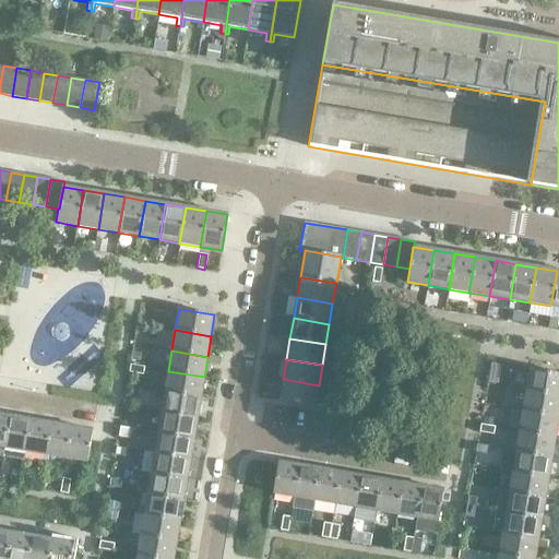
[(143,375),(144,367),(130,365),(128,372),(143,375)]
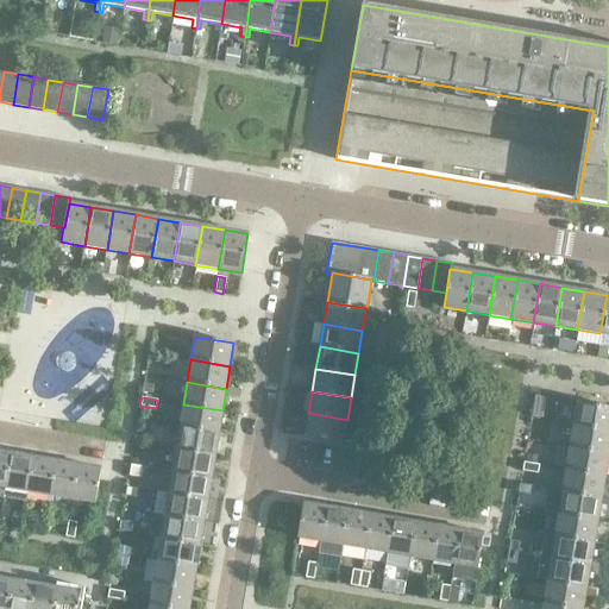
[(608,431),(608,407),(577,402),(573,425),(608,431)]
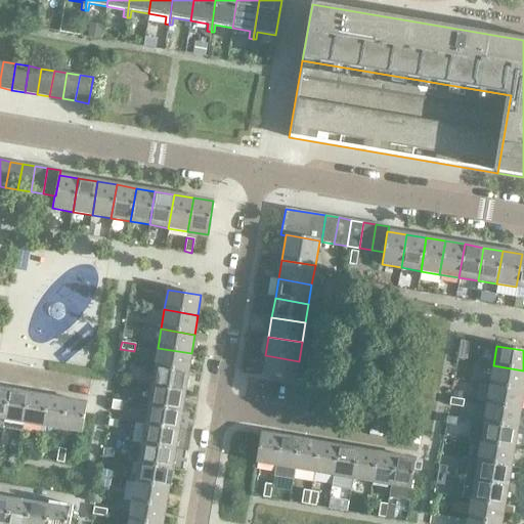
[(188,373),(191,353),(158,348),(155,366),(188,373)]
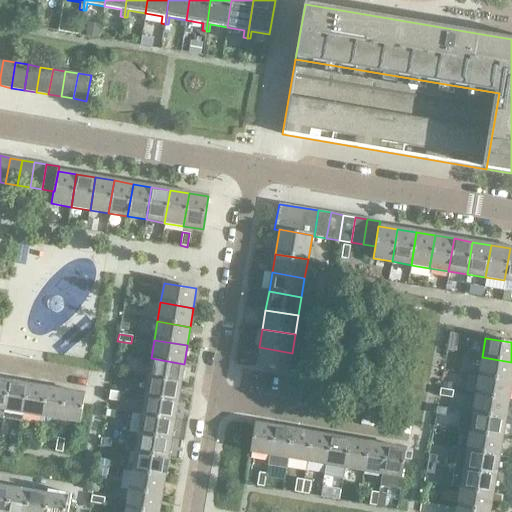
[(288,372),(292,353),(259,347),(256,367),(288,372)]
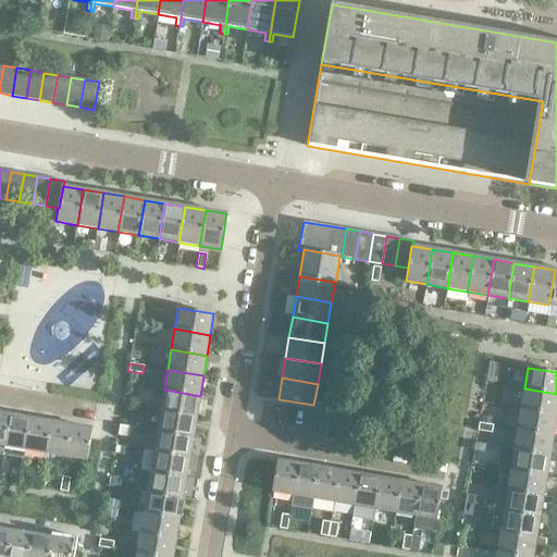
[(556,415),(556,410),(556,394),(524,388),(521,409),(556,415)]
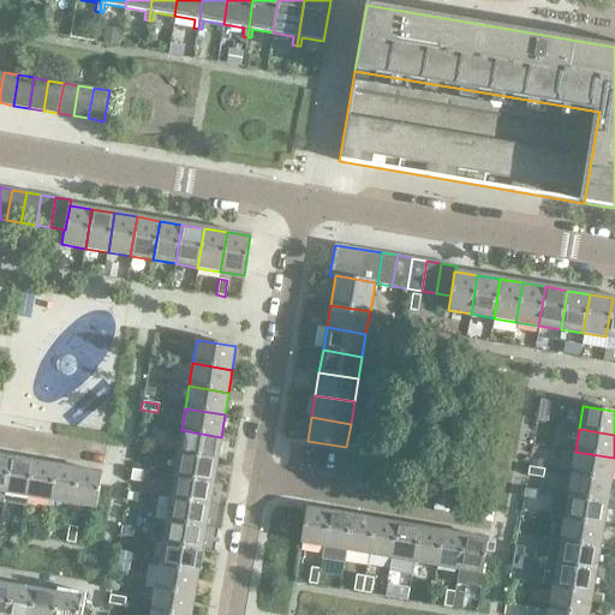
[(216,460),(221,437),(181,430),(178,453),(216,460)]
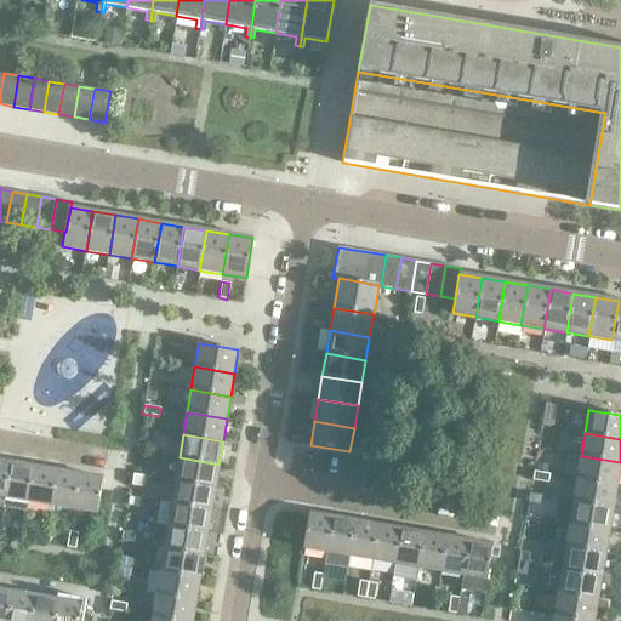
[(616,485),(620,462),(581,456),(576,479),(616,485)]
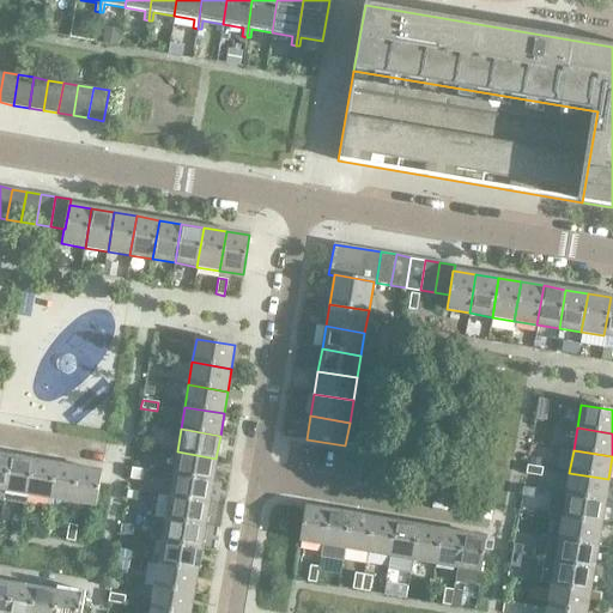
[(212,480),(216,459),(177,451),(173,474),(212,480)]
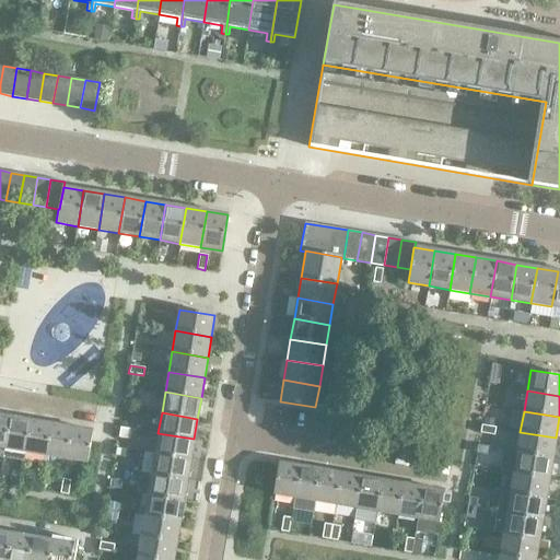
[(0,447),(4,448),(10,417),(0,415),(0,447)]
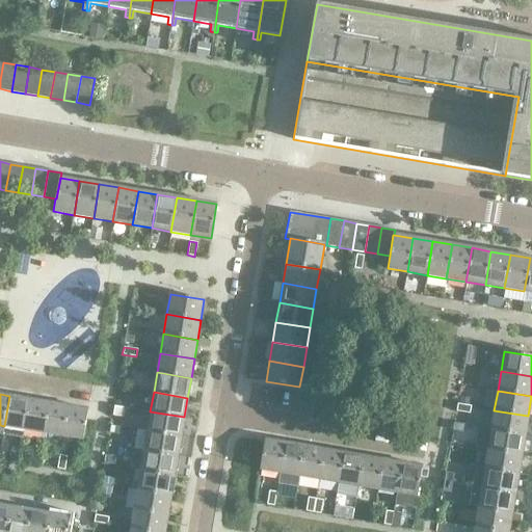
[(24,429),(29,399),(9,396),(4,426),(24,429)]
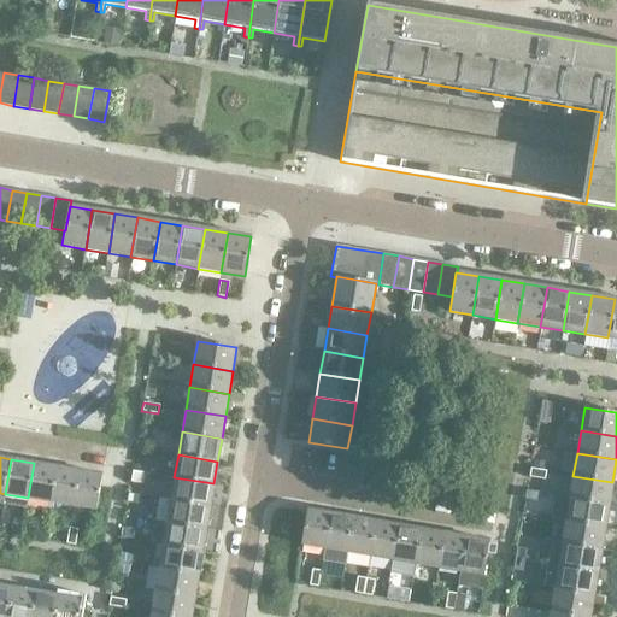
[(50,501),(56,466),(34,463),(28,498),(50,501)]
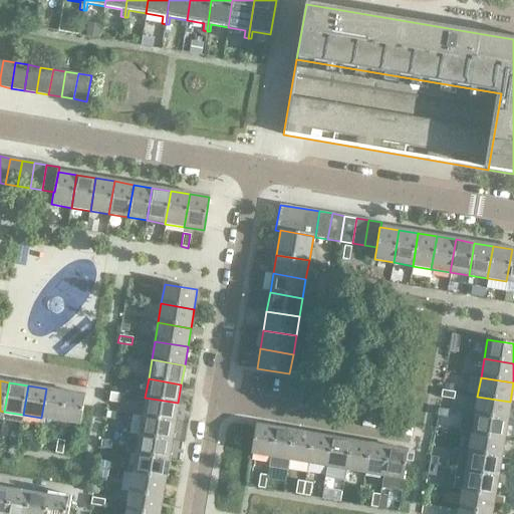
[(60,422),(65,392),(46,389),(41,418),(60,422)]
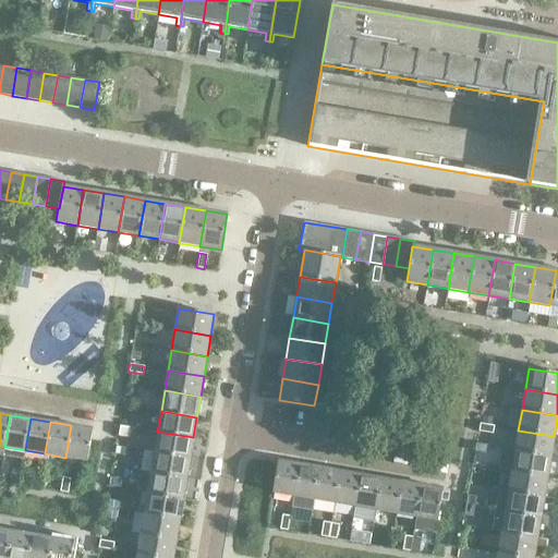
[(493,434),(494,426),(480,424),(478,432),(493,434)]
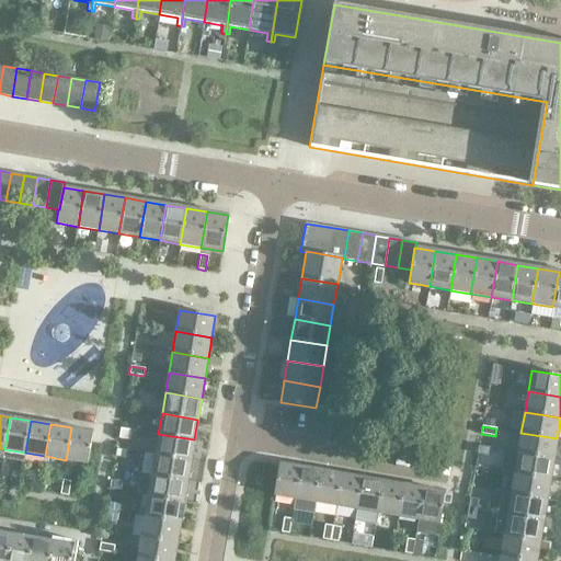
[(88,464),(91,443),(93,432),(71,427),(66,460),(88,464)]
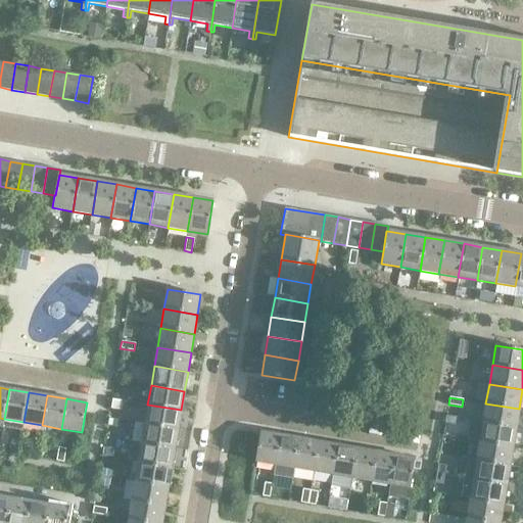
[(125,400),(112,398),(110,409),(123,411),(125,400)]
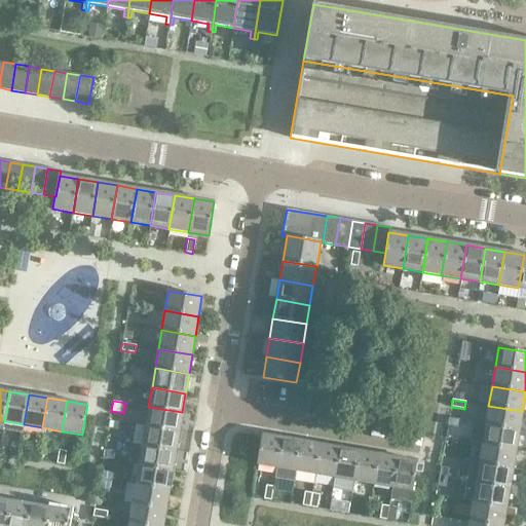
[(519,430),(522,411),(488,406),(485,424),(519,430)]
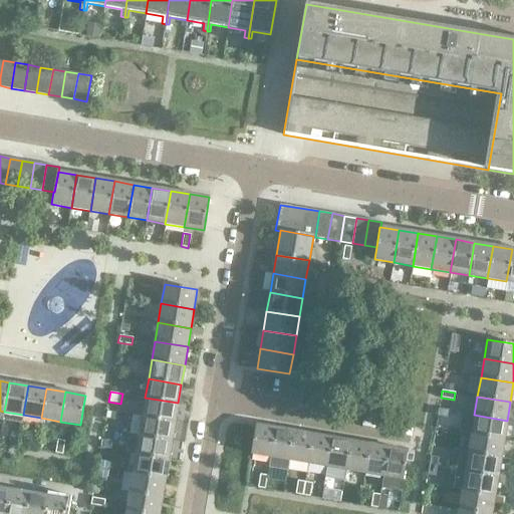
[(175,422),(178,403),(145,398),(142,417),(175,422)]
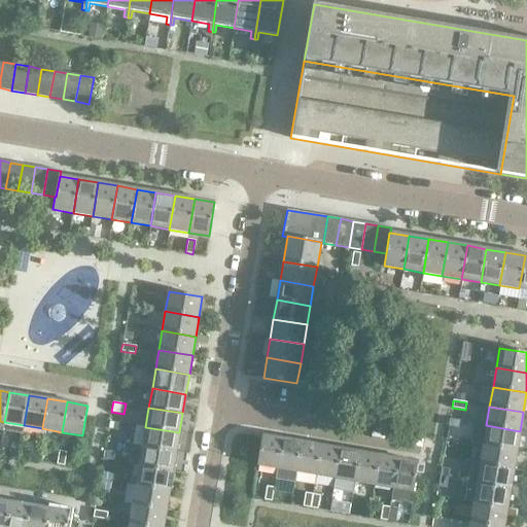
[(461,430),(463,422),(449,420),(448,427),(461,430)]
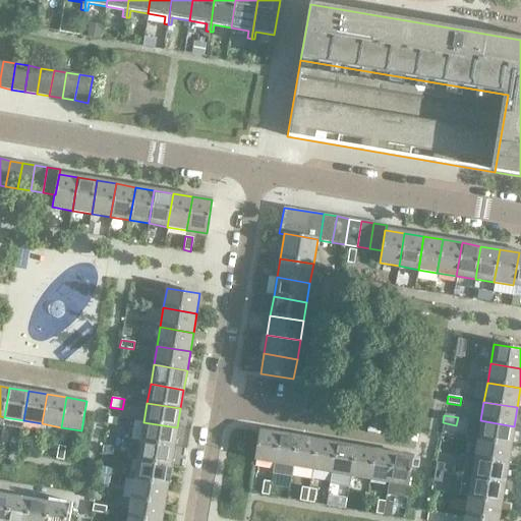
[(122,418),(108,416),(107,424),(120,426),(122,418)]
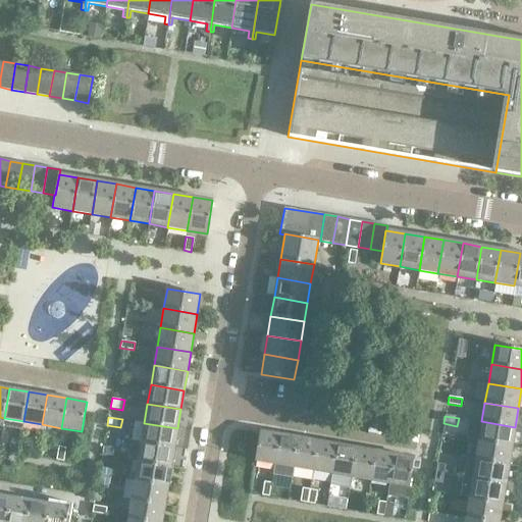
[(512,446),(515,427),(481,421),(478,440),(512,446)]
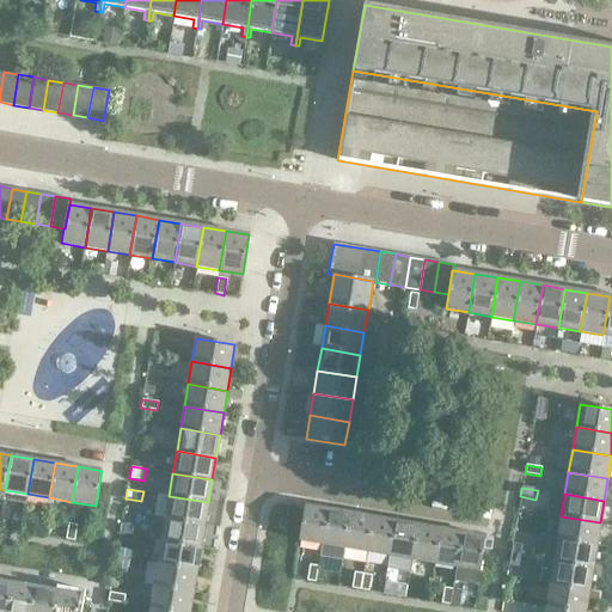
[(204,525),(208,502),(169,496),(165,518),(204,525)]
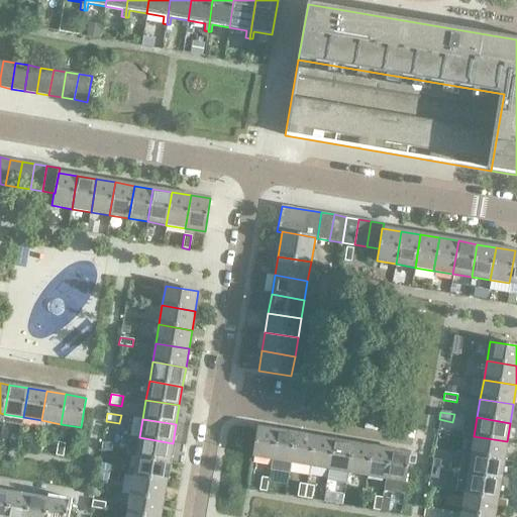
[(273,459),(278,430),(257,427),(252,456),(273,459)]
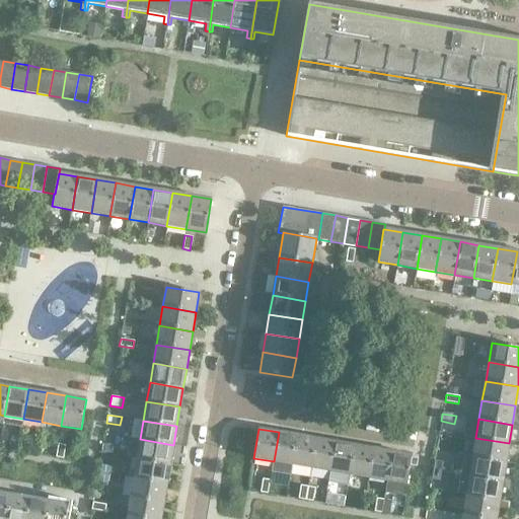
[(292,465),(297,435),(279,432),(274,461),(292,465)]
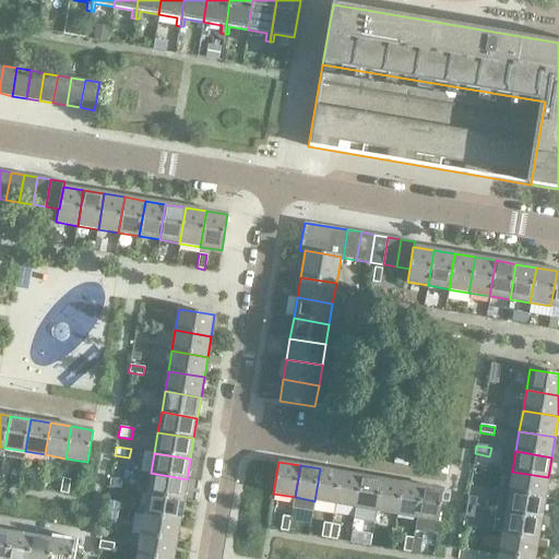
[(335,504),(341,472),(320,468),(314,501),(335,504)]
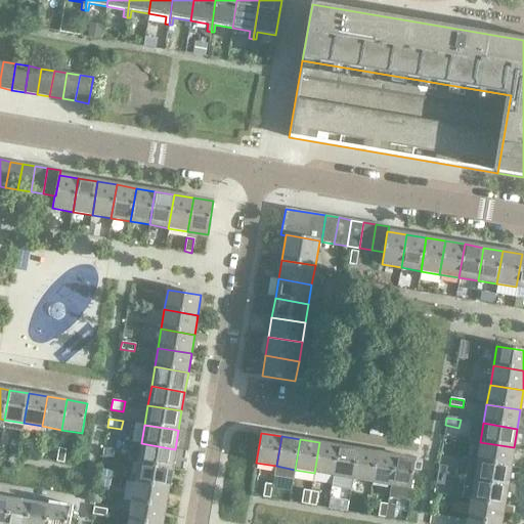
[(333,476),(338,446),(319,442),(314,473),(333,476)]
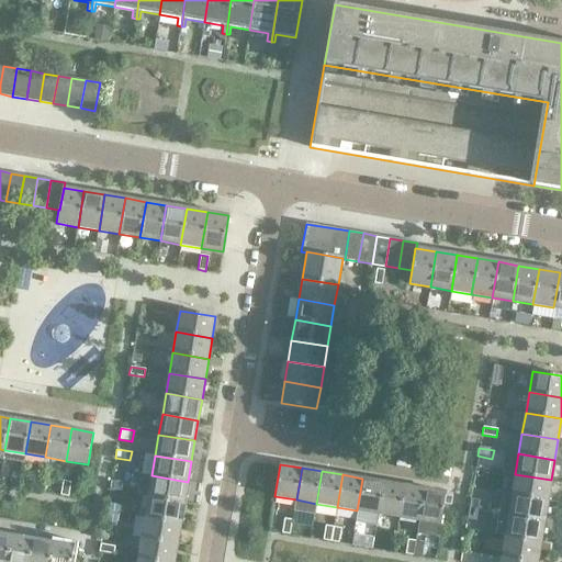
[(548,501),(551,480),(515,474),(512,495),(548,501)]
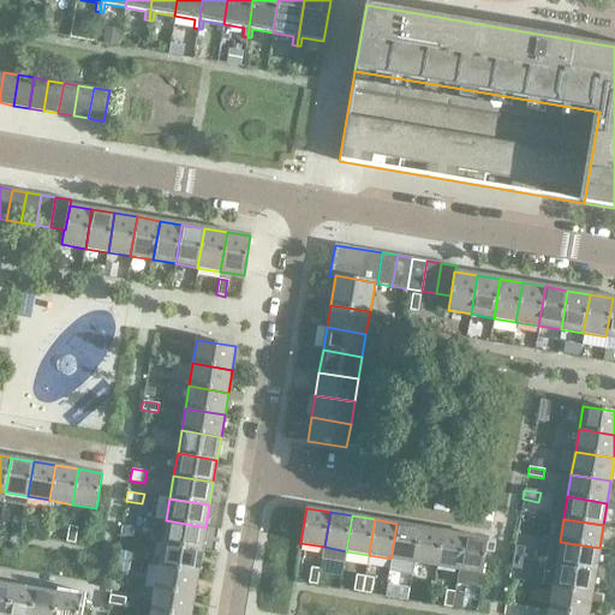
[(202,550),(206,527),(166,520),(162,543),(202,550)]
